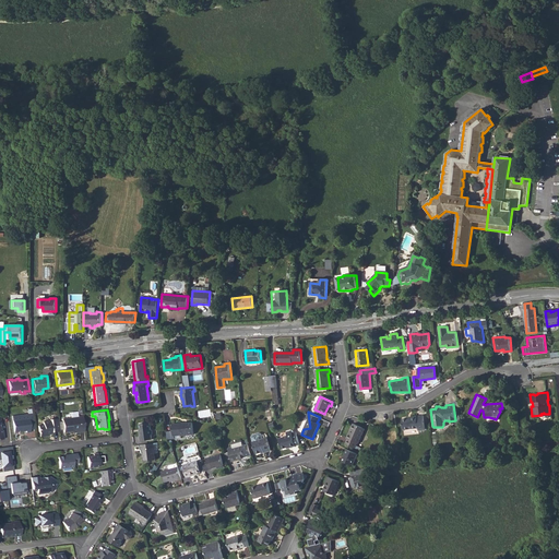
[(32,414),(12,416),(12,420),(27,418),(30,429),(34,428),(32,414)]
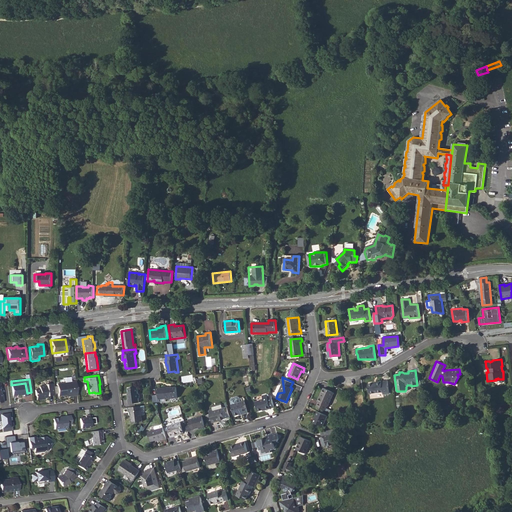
[(369,394),(383,392),(383,394),(389,394),(387,380),(376,382),(376,383),(368,384),(369,394)]
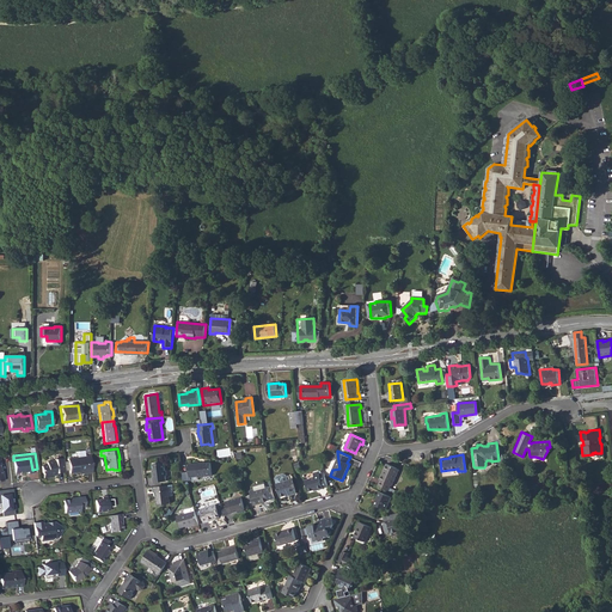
[(90,456),(68,458),(69,472),(81,471),(81,472),(92,471),(90,456)]
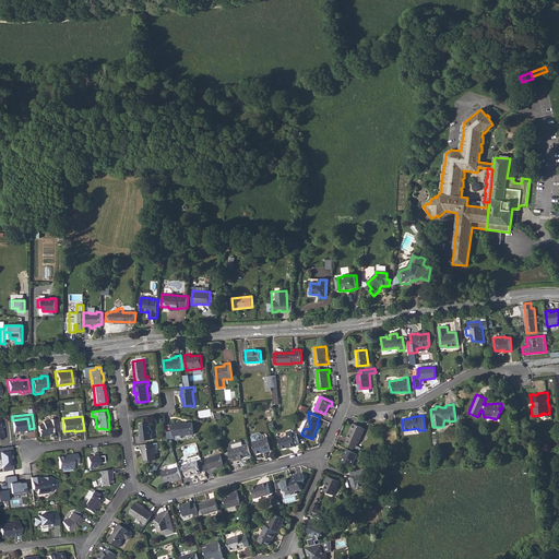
[(47,433),(51,432),(51,431),(59,430),(58,417),(49,418),(49,420),(42,421),(42,425),(37,426),(37,431),(39,432),(39,437),(47,436),(47,433)]
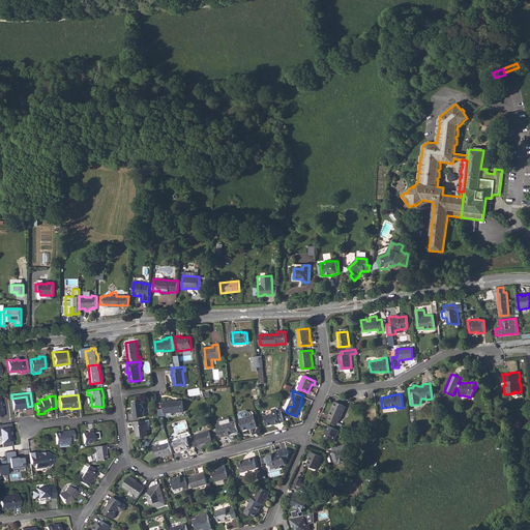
[(26,396),(11,399),(13,409),(23,408),(24,410),(28,409),(28,407),(26,396)]
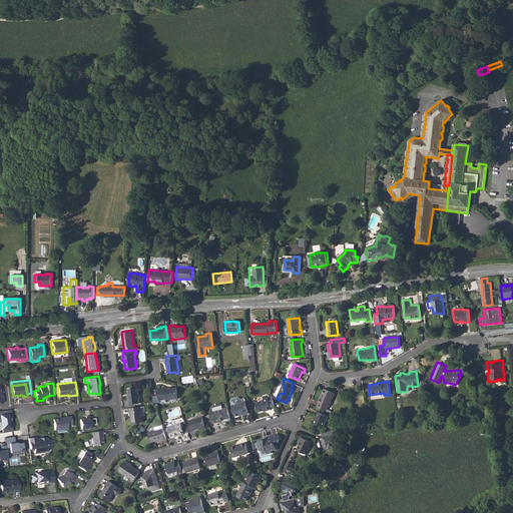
[(168,387),(157,389),(158,399),(165,398),(165,399),(177,398),(176,387),(168,388),(168,387)]
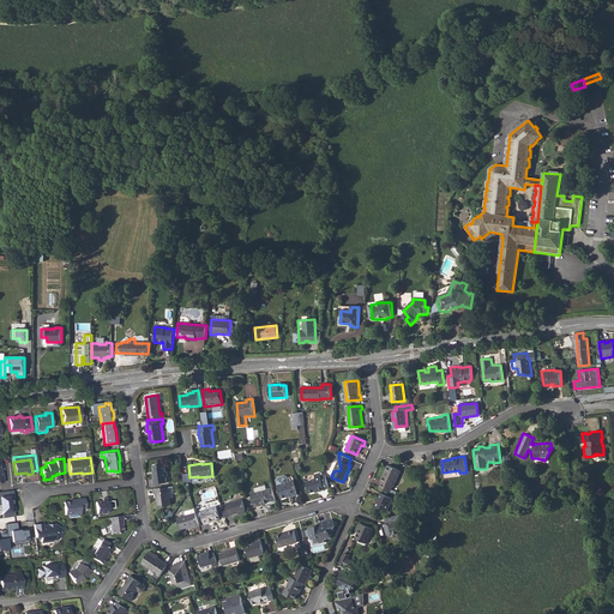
[(379,486),(390,491),(392,486),(393,486),(401,469),(387,463),(380,480),(381,481),(379,486)]
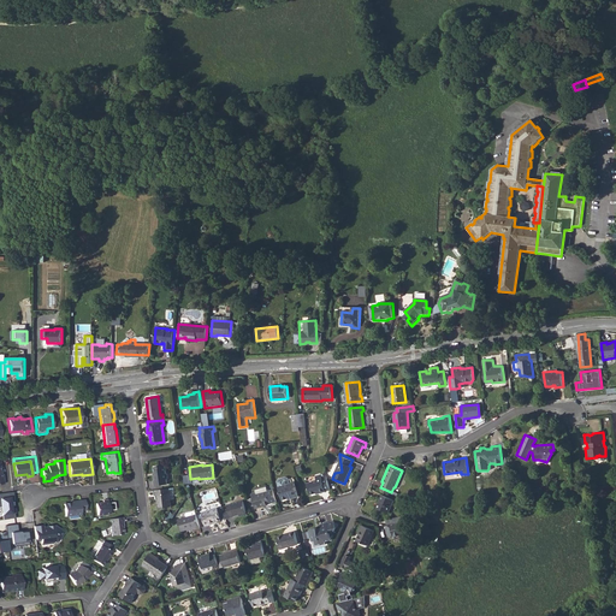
[(154,485),(166,484),(166,479),(167,478),(166,474),(165,466),(153,467),(154,475),(153,475),(154,480),(153,480),(154,485)]
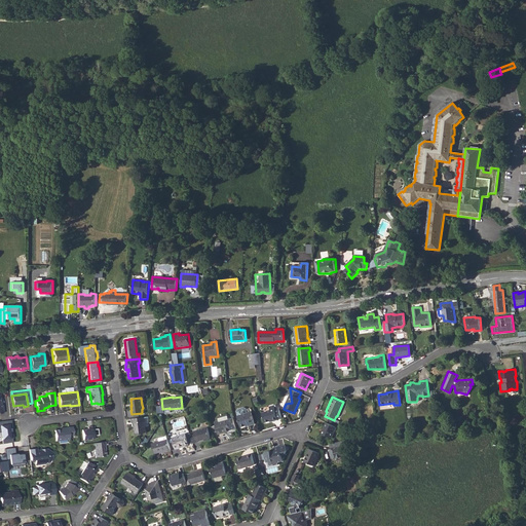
[(278,404),(269,406),(270,410),(262,412),(265,422),(272,419),(273,420),(283,418),(278,404)]
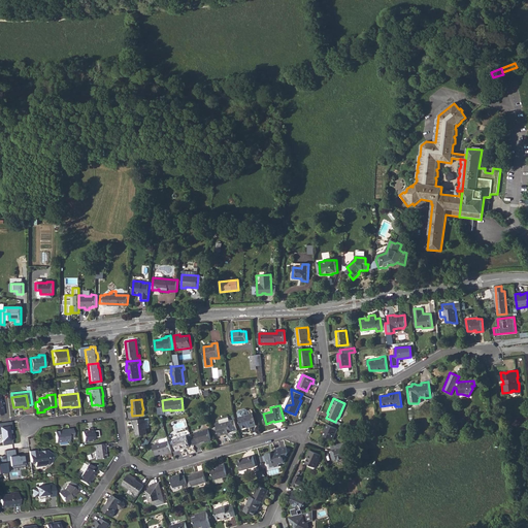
[(238,417),(241,428),(246,427),(250,426),(251,427),(256,425),(252,413),(248,415),(246,409),(244,408),(237,410),(237,411),(238,417)]
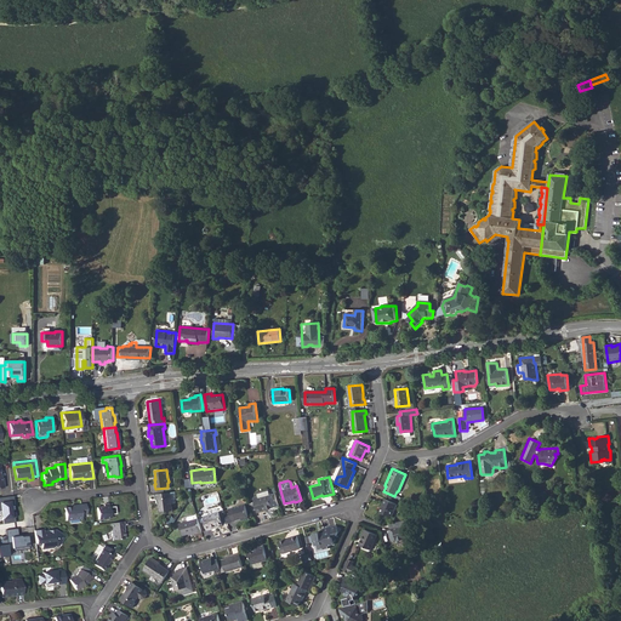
[(172,510),(170,491),(155,494),(157,499),(158,499),(159,505),(158,506),(159,512),(172,510)]
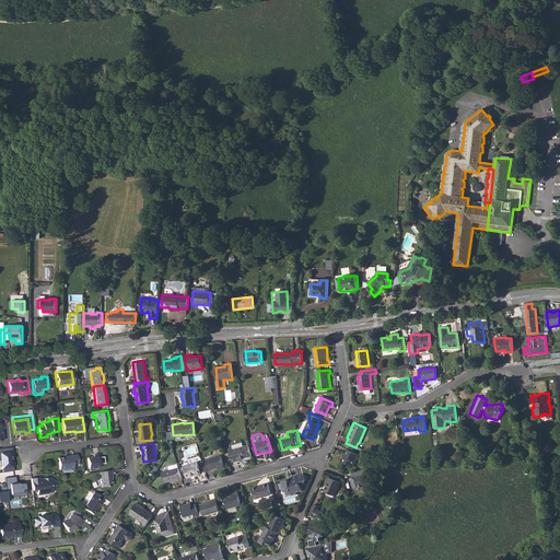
[(236,459),(252,455),(248,444),(233,448),(232,447),(229,448),(232,462),(236,461),(236,459)]
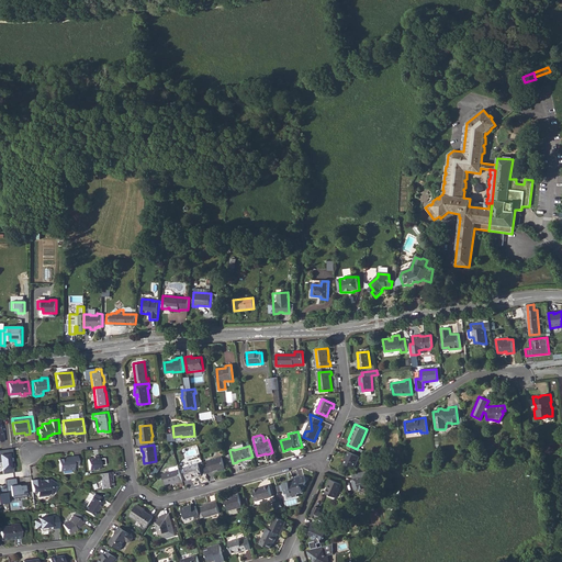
[(348,449),(346,453),(348,453),(344,462),(353,467),(359,454),(348,449)]
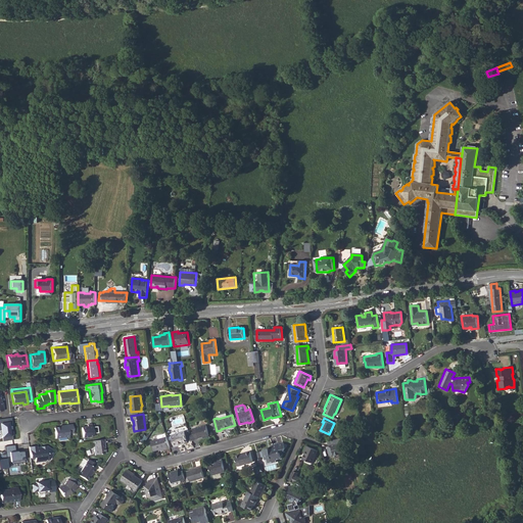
[(10,422),(0,422),(0,428),(2,440),(13,439),(10,422)]
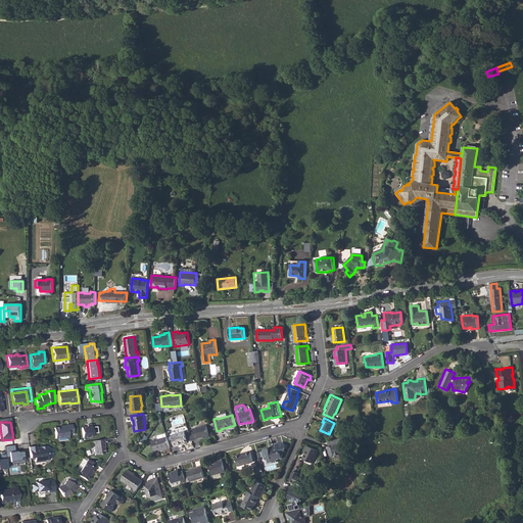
[(55,438),(67,436),(67,433),(73,433),(72,424),(61,425),(62,426),(54,427),(55,438)]
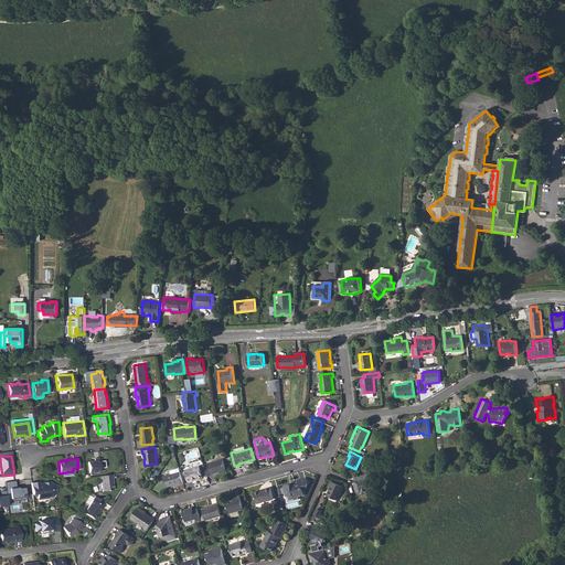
[(94,461),(87,462),(88,472),(99,471),(97,458),(94,459),(94,461)]
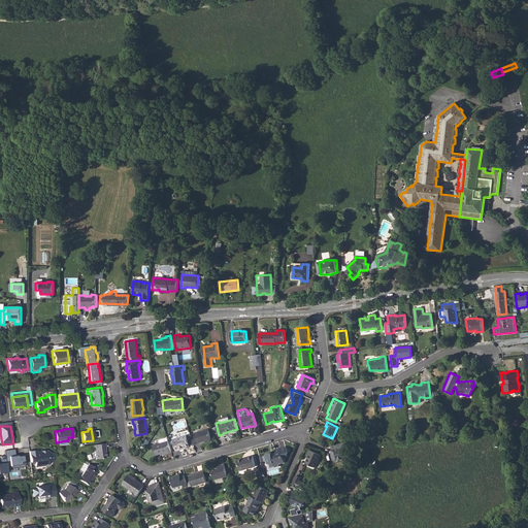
[(197,442),(207,440),(207,441),(211,440),(208,429),(194,433),(197,442)]
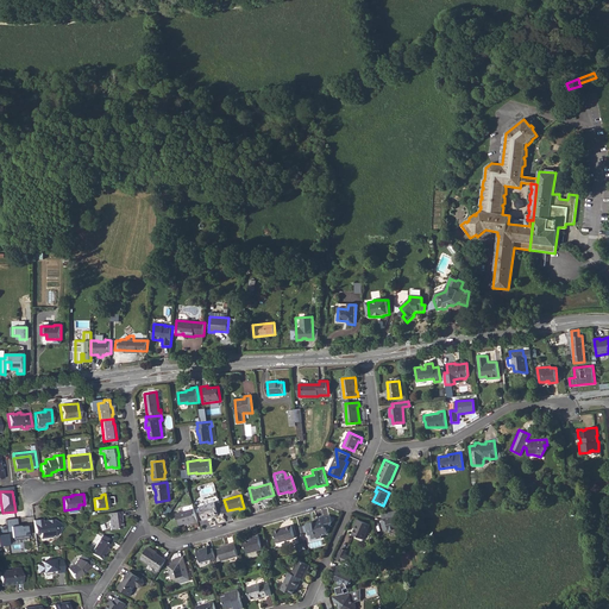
[(202,520),(208,518),(208,516),(215,514),(219,513),(215,501),(203,504),(205,506),(199,507),(202,520)]
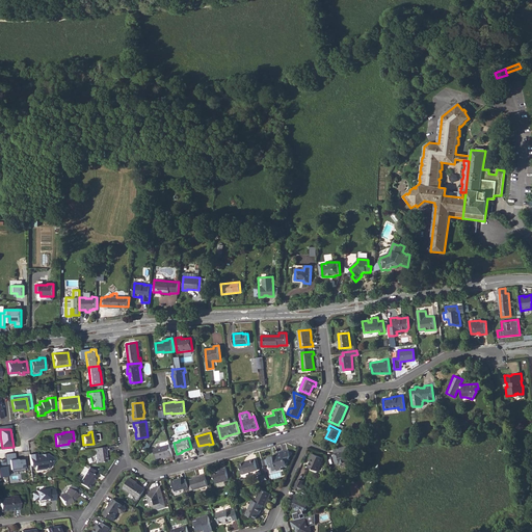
[(169,443),(153,448),(156,458),(167,455),(168,456),(174,455),(169,443)]
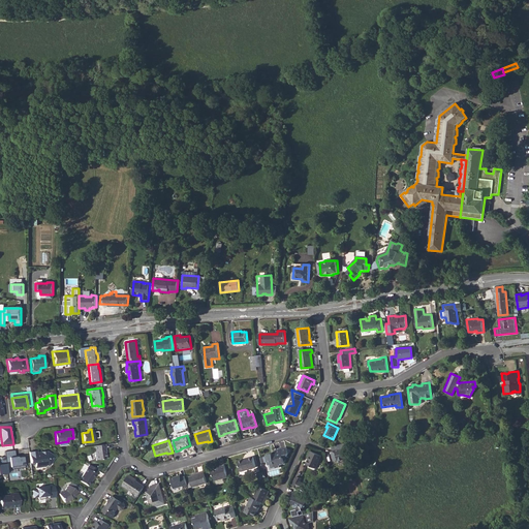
[(348,456),(346,447),(349,446),(347,441),(334,445),(336,449),(333,449),(332,454),(334,459),(336,460),(337,459),(338,462),(340,463),(342,463),(344,461),(345,459),(346,457),(348,456)]
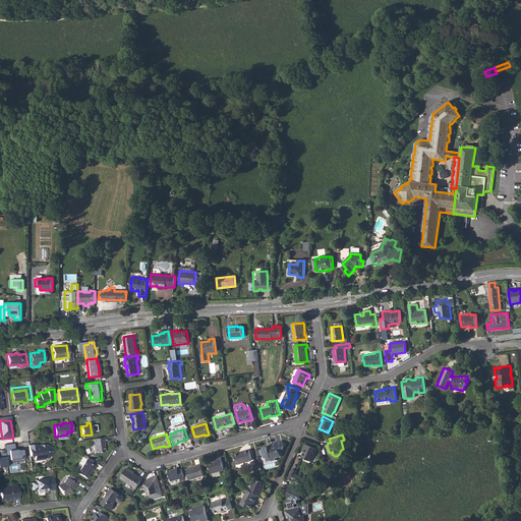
[(92,439),(94,453),(104,452),(103,442),(104,442),(103,438),(92,439)]
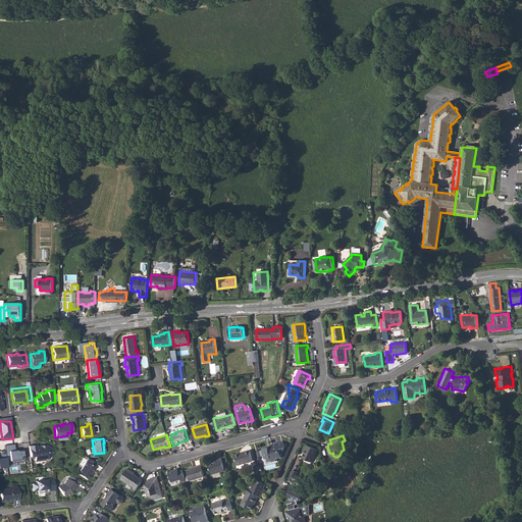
[(271,446),(269,447),(269,448),(268,448),(267,446),(261,448),(264,458),(268,457),(269,460),(278,457),(280,455),(276,441),(270,444),(271,446)]
